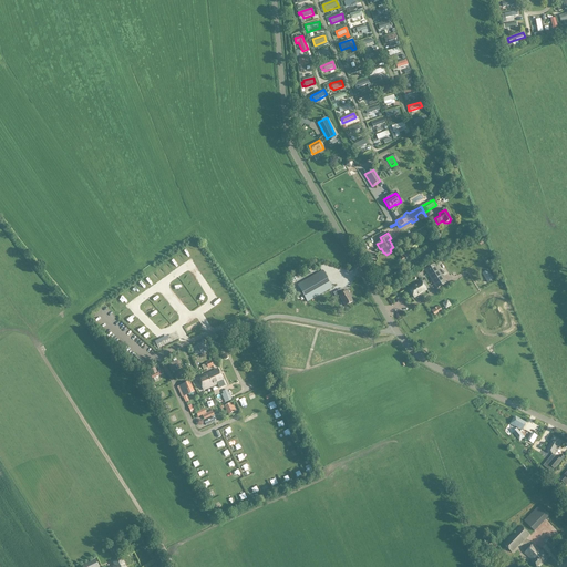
[(436,288),(445,282),(434,264),(424,269),(436,288)]
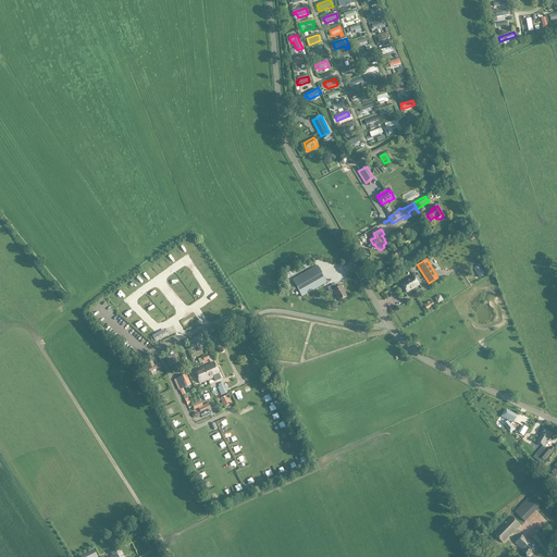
[(301,297),(326,283),(317,265),(292,280),(301,297)]
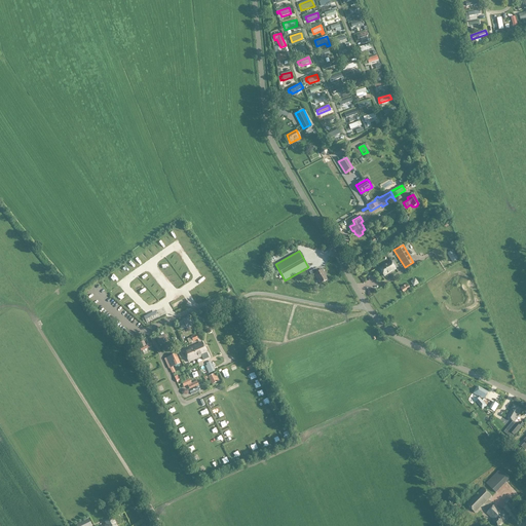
[(452,251),(447,254),(452,262),(457,259),(452,251)]
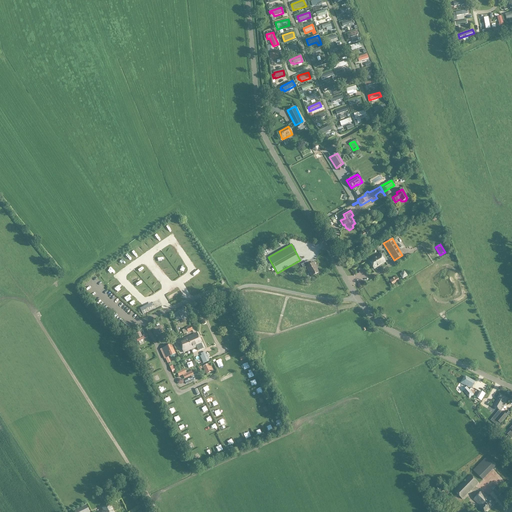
[(385,262),(380,254),(375,257),(369,261),(369,262),(369,264),(370,266),(372,266),(374,269),(385,262)]
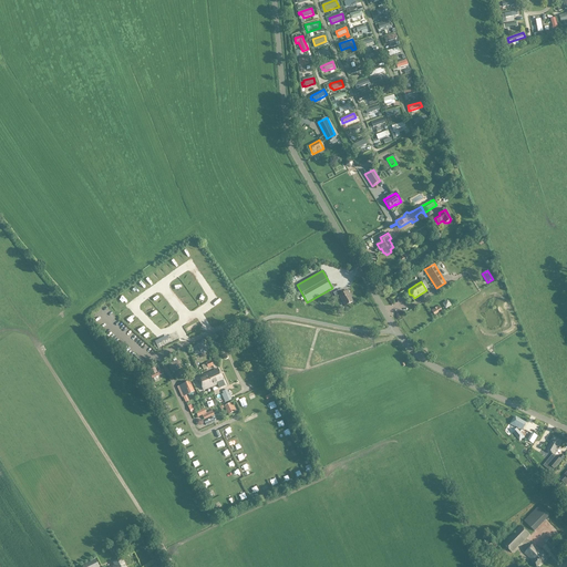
[(336,297),(339,296),(344,306),(352,301),(349,296),(350,296),(348,291),(342,294),(340,289),(333,294),(336,297)]
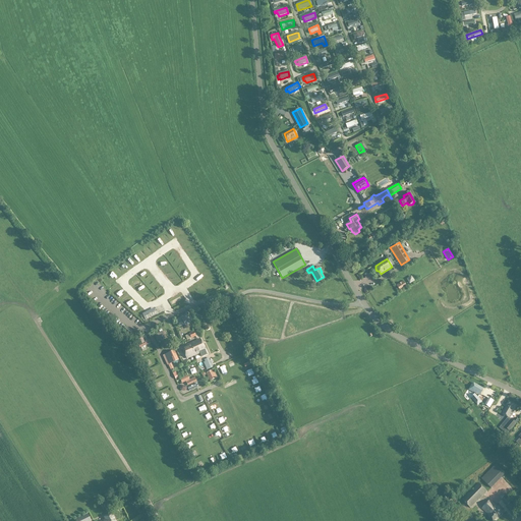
[(157,310),(155,310),(143,316),(146,320),(158,313),(157,310)]
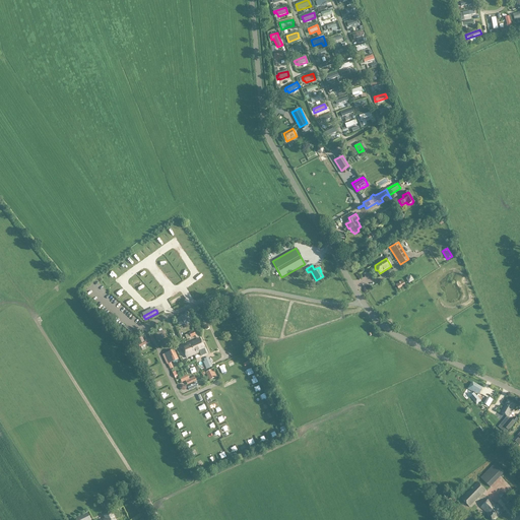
[(181,316),(175,319),(179,327),(185,324),(185,325),(191,322),(186,314),(181,316)]
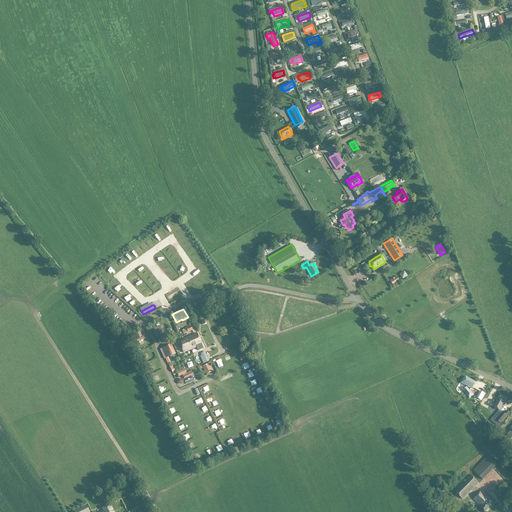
[(159,326),(152,329),(154,334),(158,333),(158,334),(160,333),(160,332),(162,331),(159,326)]
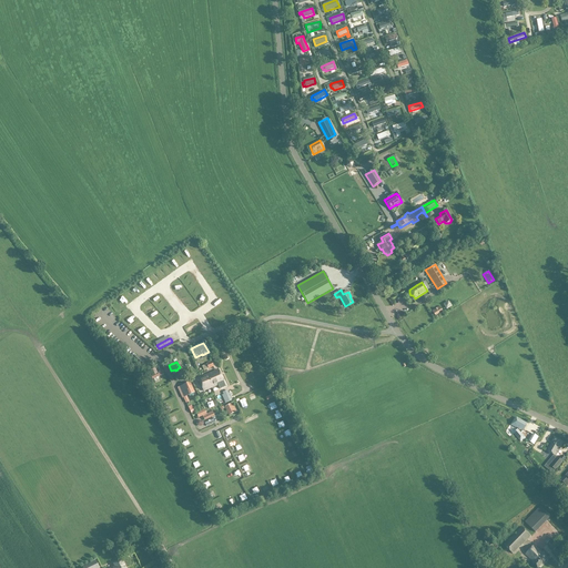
[(158,377),(164,374),(163,371),(158,373),(155,368),(150,371),(152,375),(151,376),(152,379),(153,379),(155,384),(160,382),(158,377)]
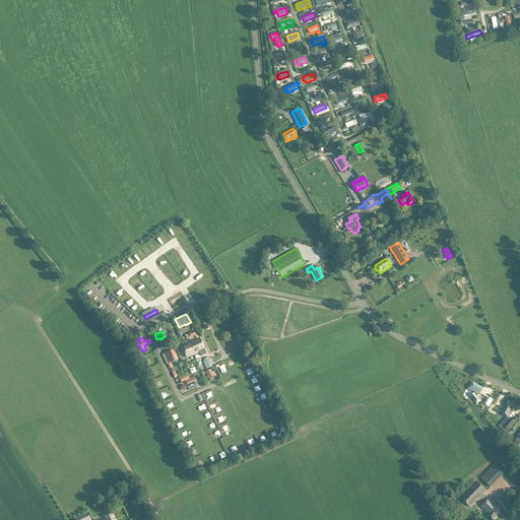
[(206,353),(204,349),(200,338),(191,342),(195,353),(199,351),(201,355),(206,353)]
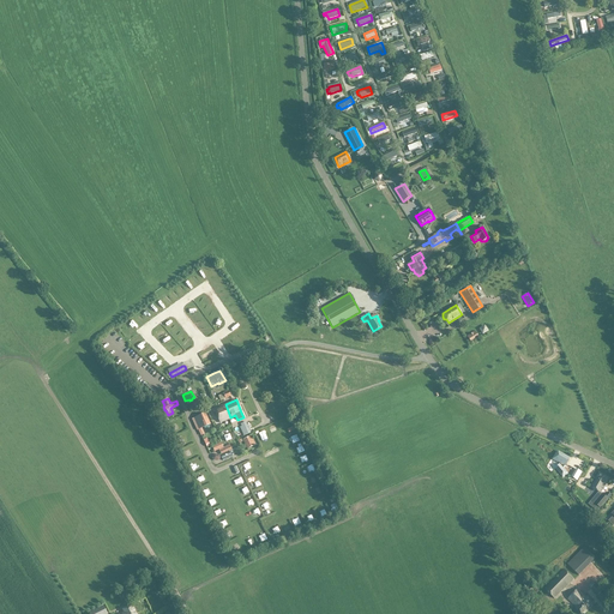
[(230,417),(226,404),(214,409),(220,422),(230,417)]
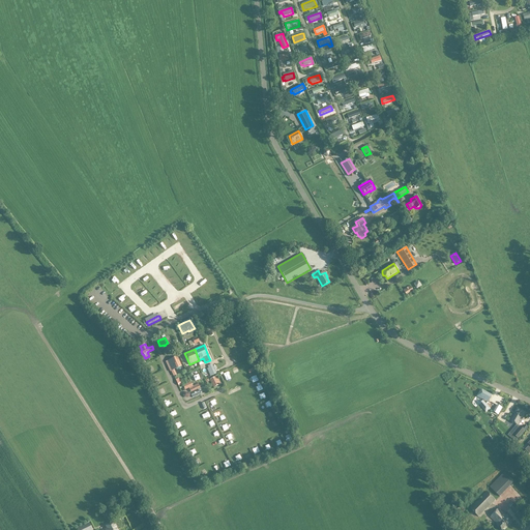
[(171,371),(181,366),(177,356),(166,361),(170,371),(171,371)]
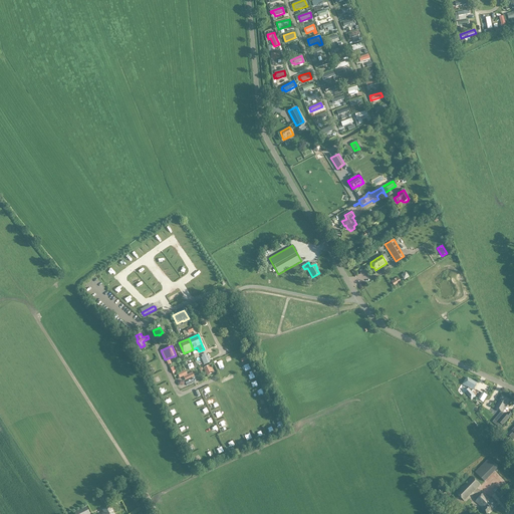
[(210,362),(210,361),(207,355),(201,357),(201,358),(204,364),(210,362)]
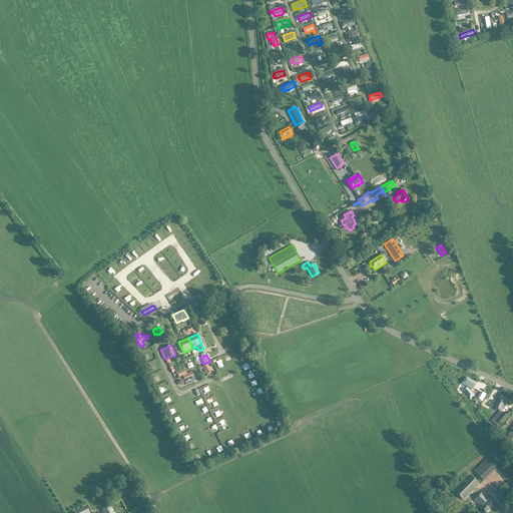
[(213,372),(209,364),(202,368),(206,376),(213,372)]
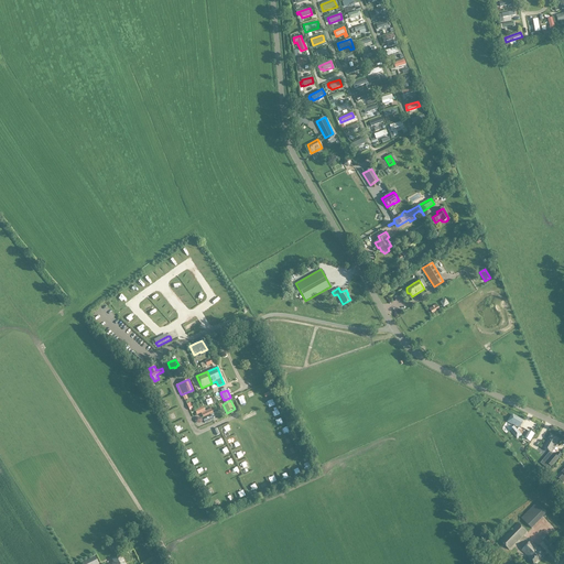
[(518,431),(519,427),(520,429),(523,421),(512,414),(508,422),(512,425),(513,424),(517,426),(516,427),(514,427),(511,431),(518,438),(522,435),(518,431)]
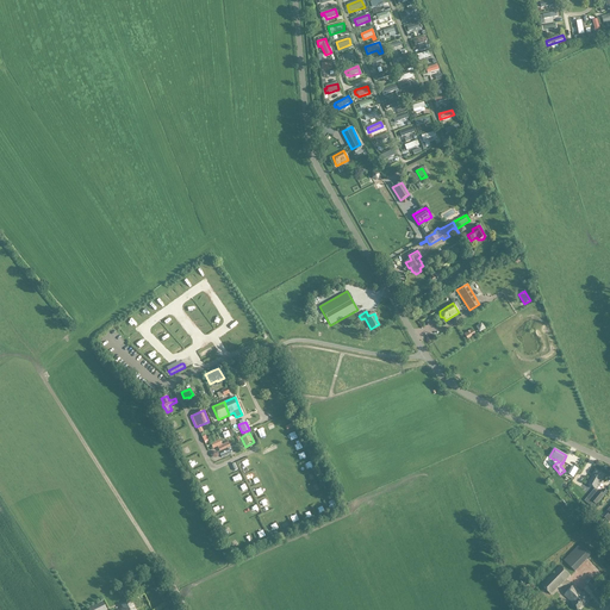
[(573,477),(578,468),(573,466),(568,474),(573,477)]
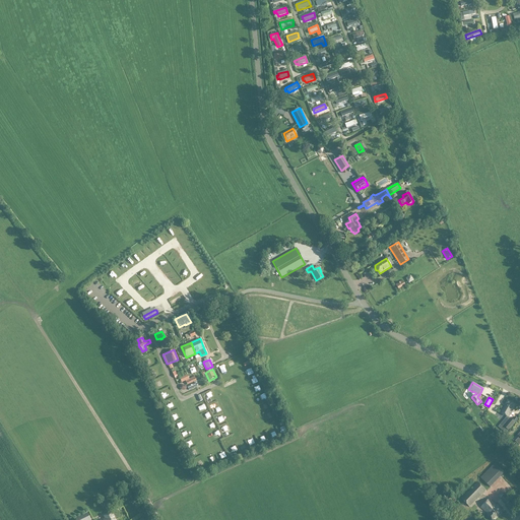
[(501,412),(506,415),(513,403),(508,400),(501,412)]
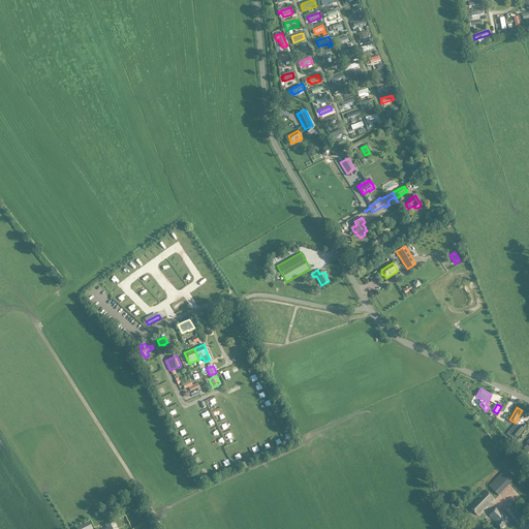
[(522,410),(515,423),(518,425),(525,412),(522,410)]
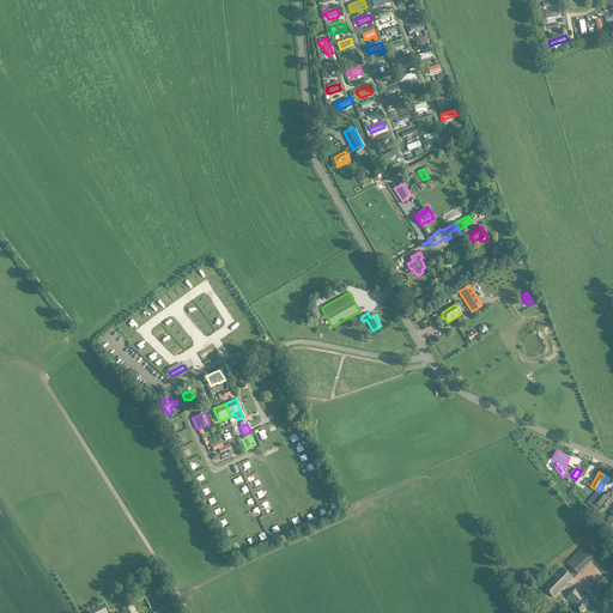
[(596,511),(607,498),(602,493),(595,502),(592,499),(588,504),(596,511)]
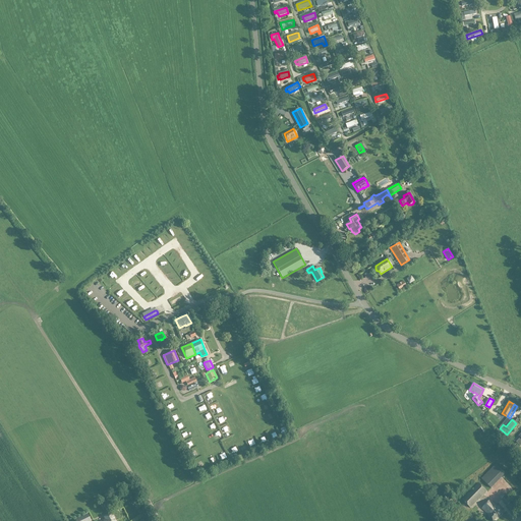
[(506,474),(496,464),(481,478),(491,488),(506,474)]
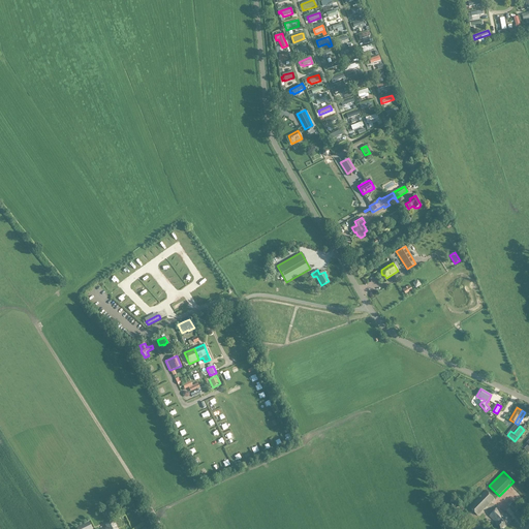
[(477,516),(495,499),(486,491),(480,496),(481,497),(479,499),(478,498),(469,507),(477,516)]
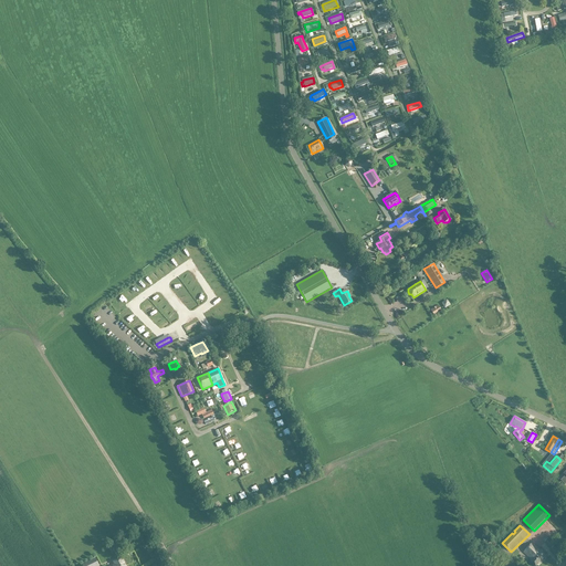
[(548,538),(544,542),(552,549),(555,545),(548,538)]
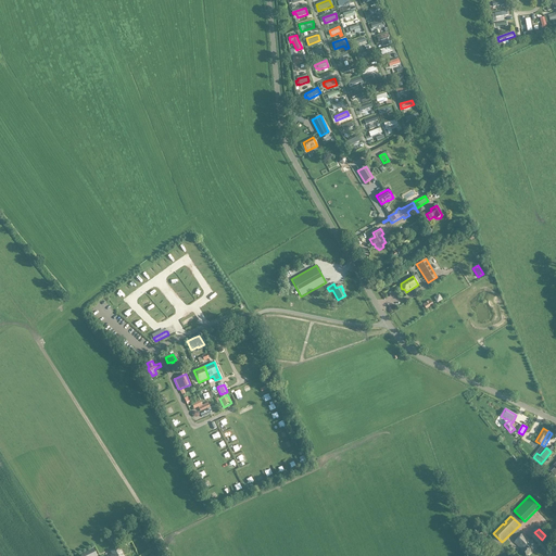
[(527,555),(538,546),(532,541),(531,542),(523,534),(515,543),(521,550),(520,552),(525,555),(527,555)]
